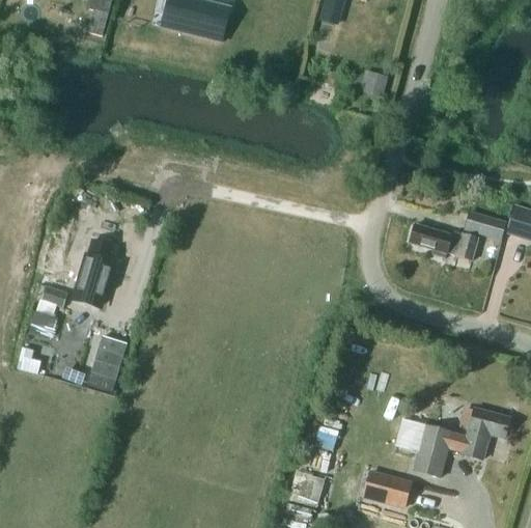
[(87,0),(85,7),(108,14),(111,0),(87,0)]
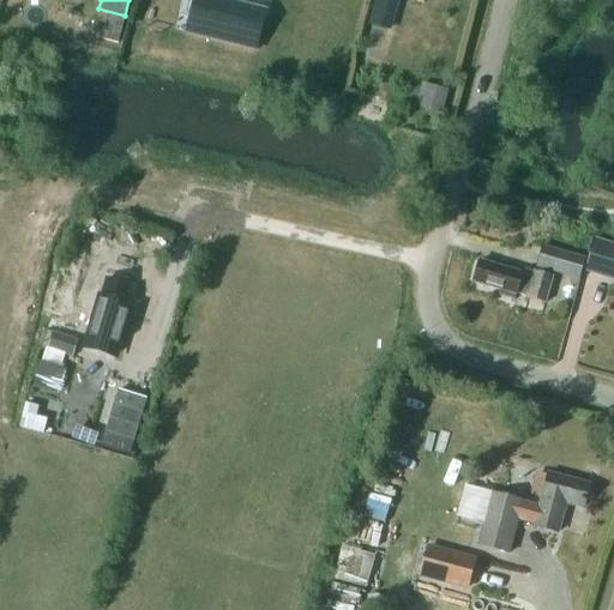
[(193,0),(186,29),(256,47),(265,12),(217,0),(193,0)]
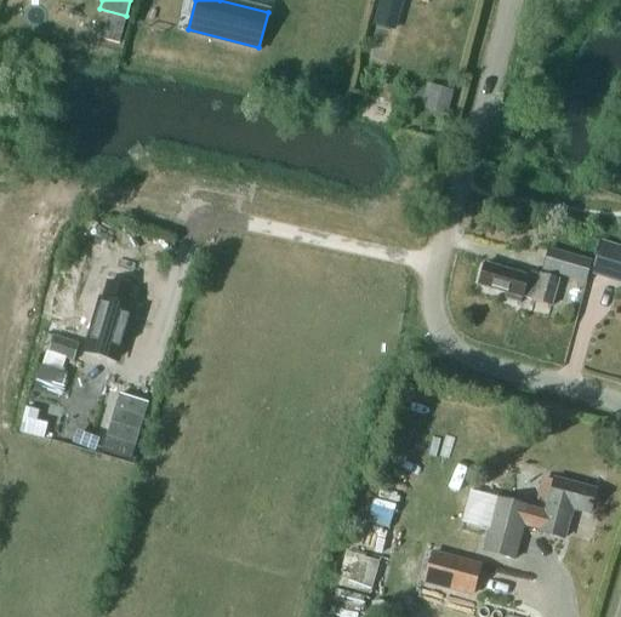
[(382,0),(376,20),(400,27),(406,0),(382,0)]
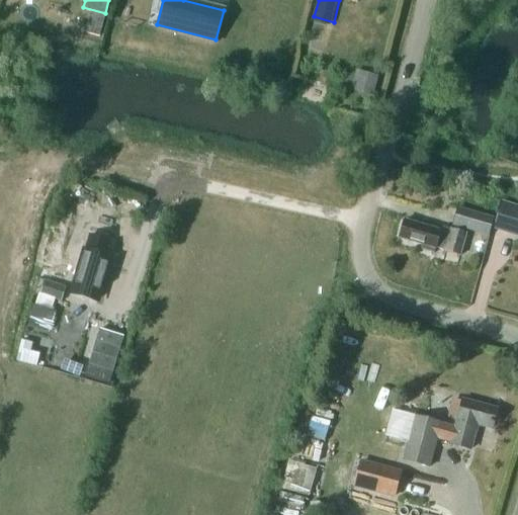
[(358,80),(356,88),(372,92),(374,84),(358,80)]
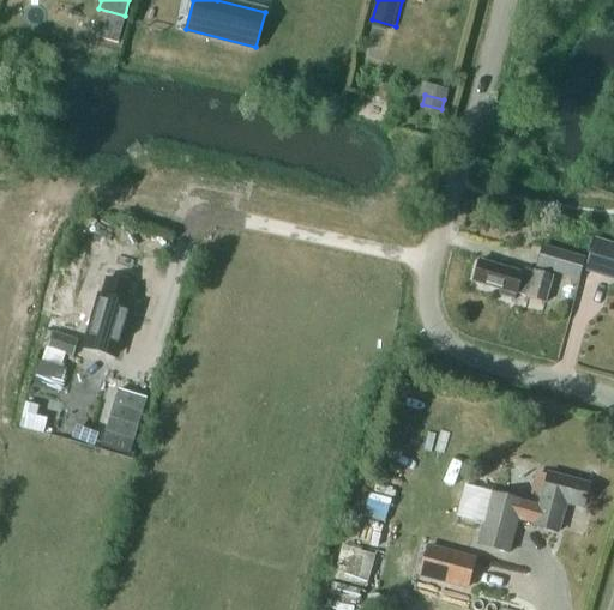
[(613,245),(594,240),(585,267),(608,273),(612,264),(613,264),(613,245)]
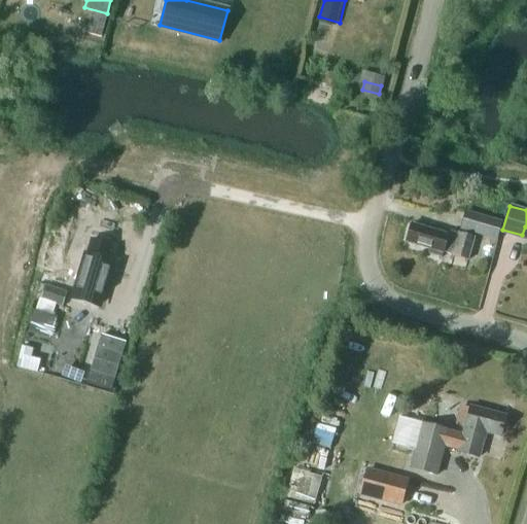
[(460,226),(497,237),(502,219),(466,208),(460,226)]
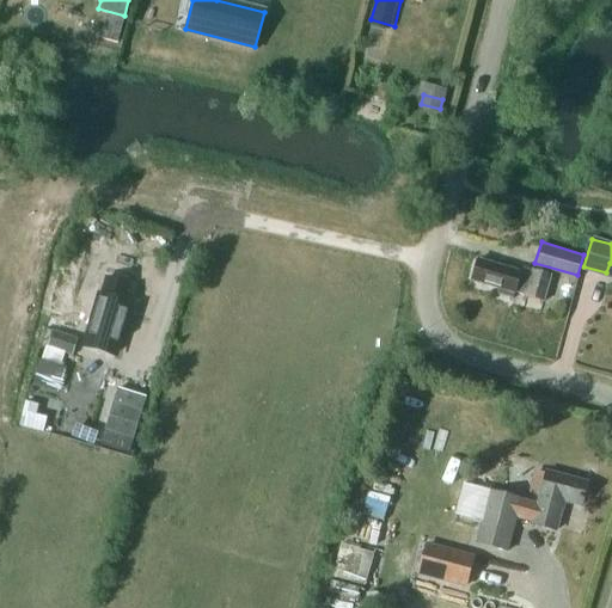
[(525,294),(543,299),(551,272),(533,268),(531,274),(520,270),(520,269),(477,257),(471,278),(499,286),(497,292),(513,296),(514,290),(526,293),(525,294)]
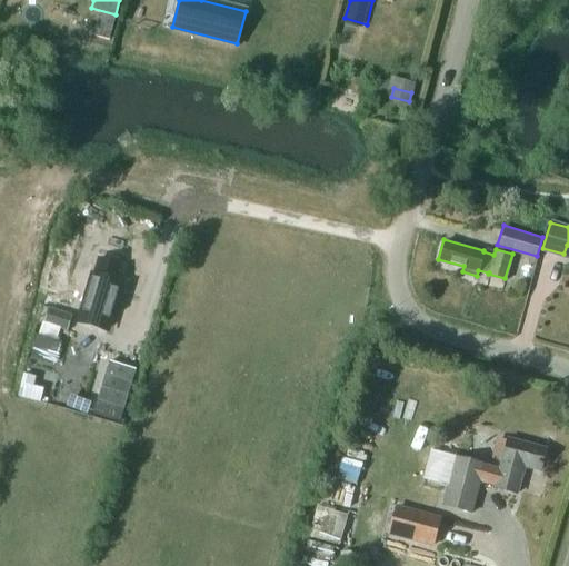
[(116,280),(120,264),(98,257),(80,315),(97,319),(100,306),(112,309),(120,281),(116,280)]
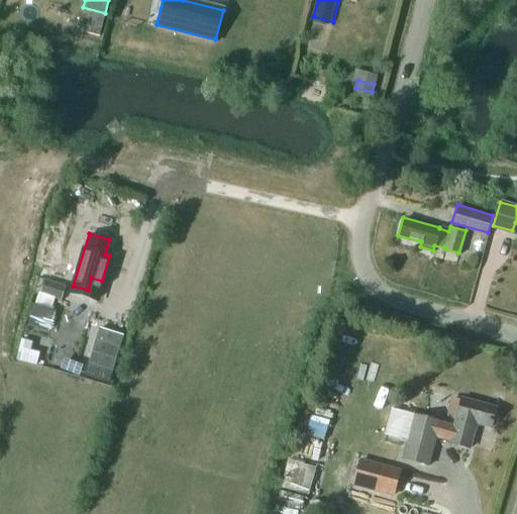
[(54,263),(78,270),(86,241),(62,234),(54,263)]
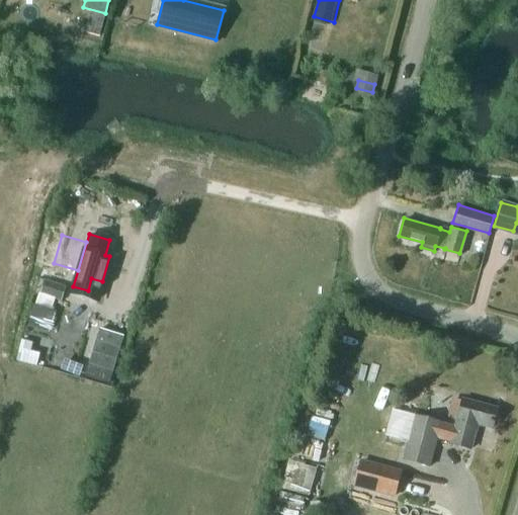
[(44,278),(39,291),(61,298),(65,284),(44,278)]
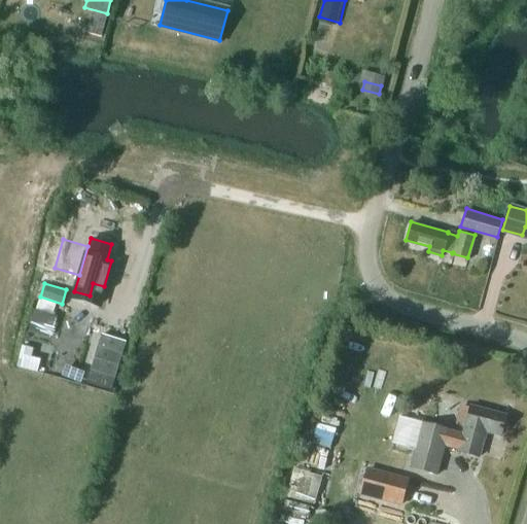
[(38,368),(44,346),(29,342),(23,363),(38,368)]
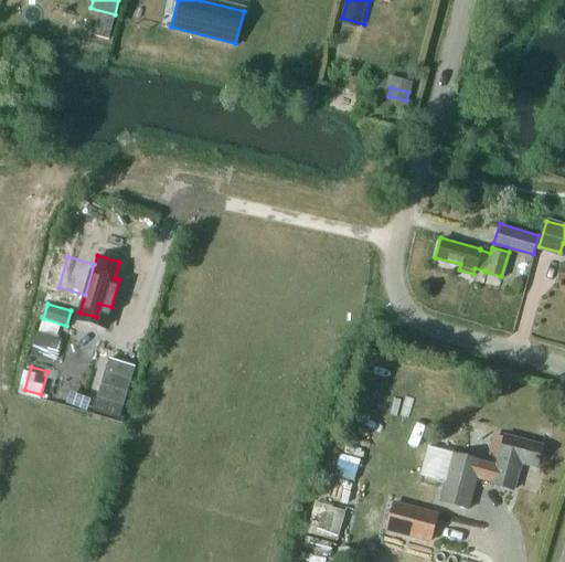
[(109,403),(121,405),(125,384),(112,383),(109,403)]
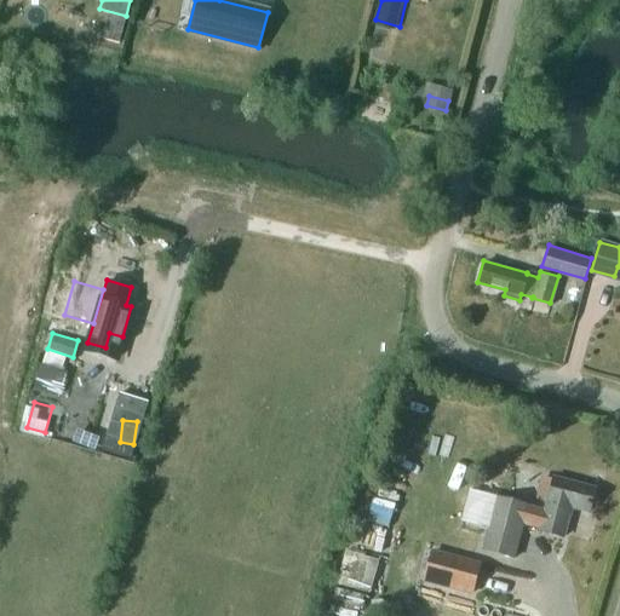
[(589,510),(595,487),(554,476),(544,508),(497,495),(482,547),(512,556),(522,522),(539,527),(539,529),(562,535),(570,505),(589,510)]
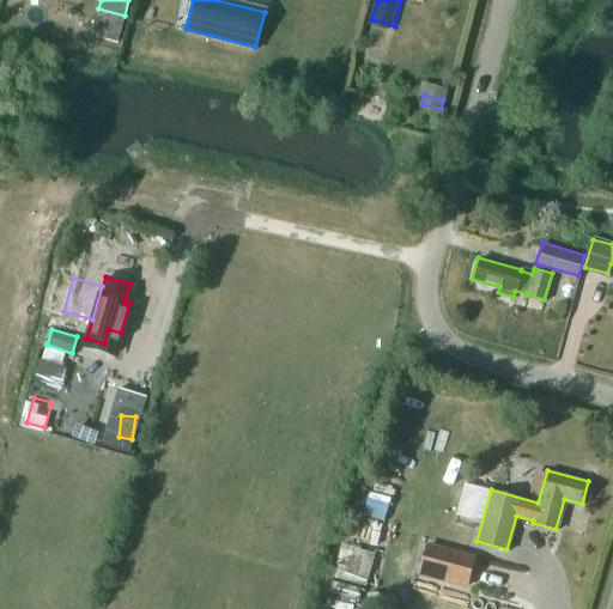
[(428,544),(420,571),(466,584),(472,556),(428,544)]
